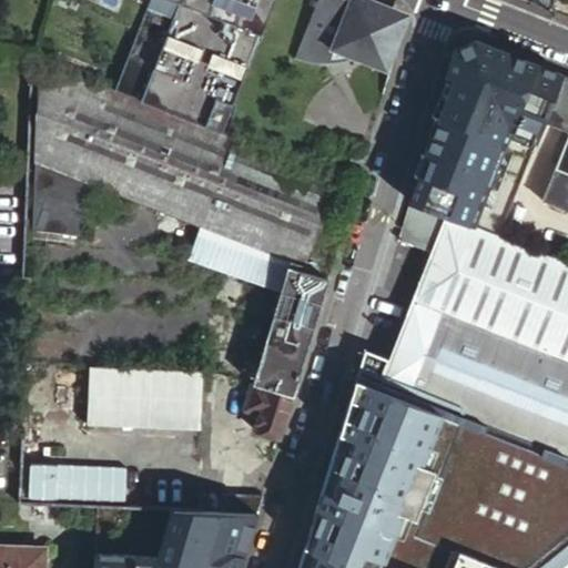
[(224,125),(274,0),(150,0),(117,83),(113,91),(220,134),(224,125)]
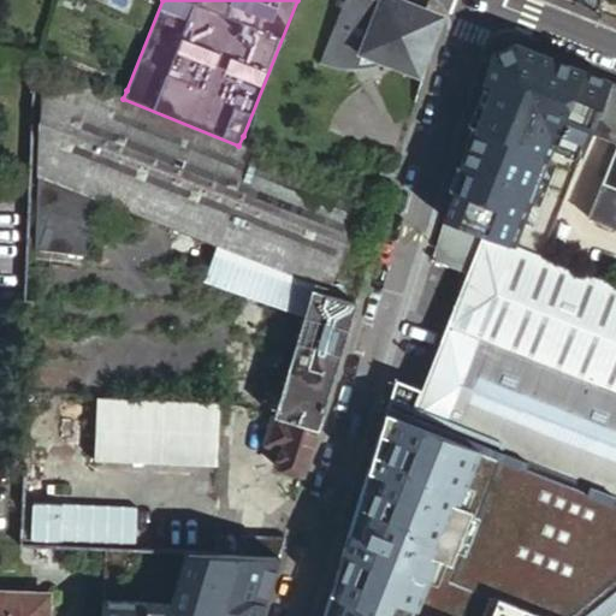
[(392,66),(425,80),(439,34),(430,11),(402,0),(344,0),(319,64),(330,69),(344,71),(355,72),(361,71),(367,71),(374,70),(392,66)]
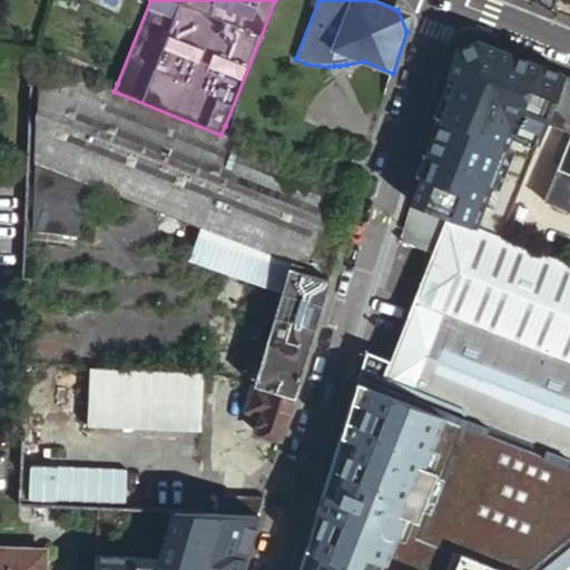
[(533,0),(533,2),(550,9),(553,0),(533,0)]
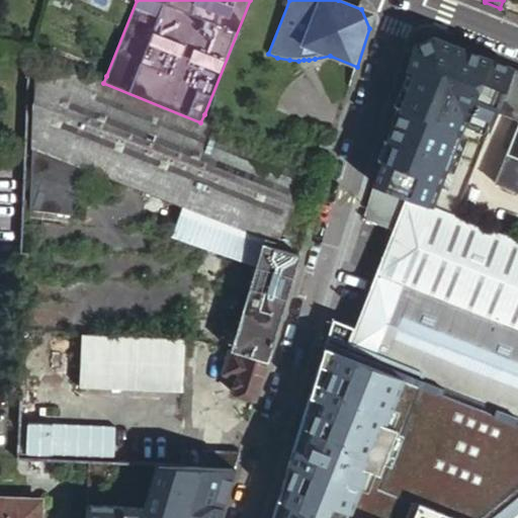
[(55,49),(53,54),(74,63),(76,58),(55,49)]
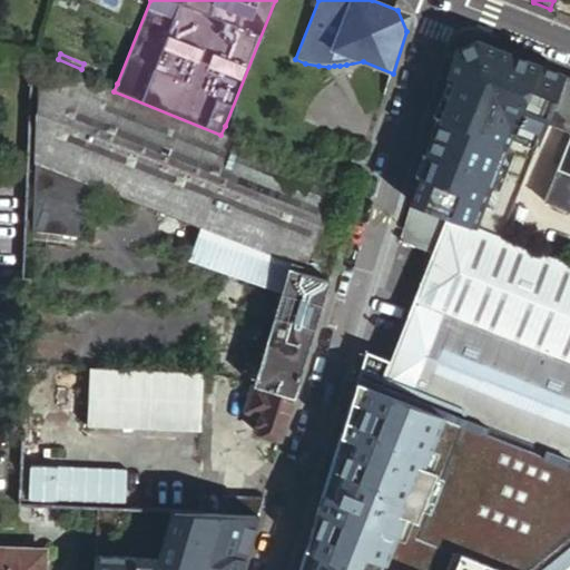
[(98,186),(203,228),(290,263),(281,293),(243,414),(259,420),(255,432),(282,441),(335,262),(324,258),(325,256),(313,252),(340,184),(220,135),(114,91),(39,64),(31,229),(78,237),(98,186)]
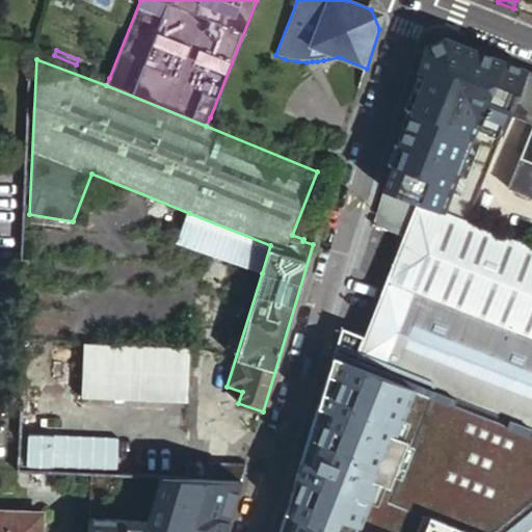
[(531,73),(528,72),(509,115),(531,124),(531,126),(507,189),(531,198),(531,73)]
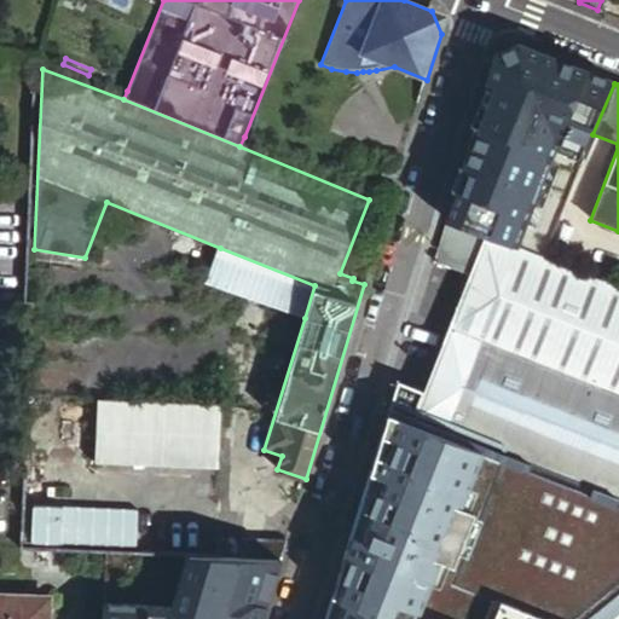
[(618,287),(544,258),(486,235),(485,237),(445,219),(432,262),(468,277),(423,397),(414,420),(482,446),(618,498),(618,287)]
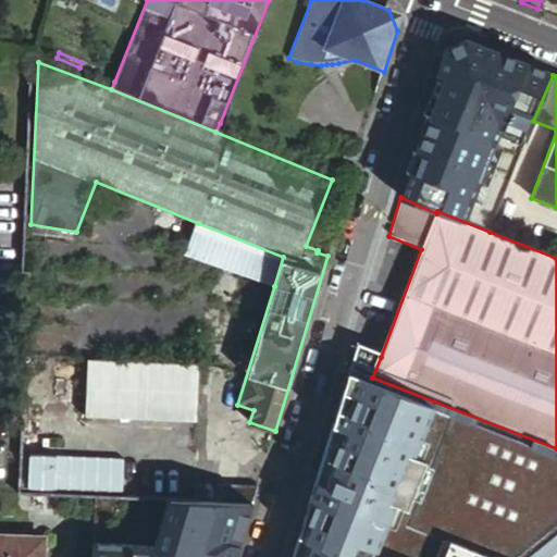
[(184,255),(208,262),(274,286),(283,257),(198,223),(184,255)]
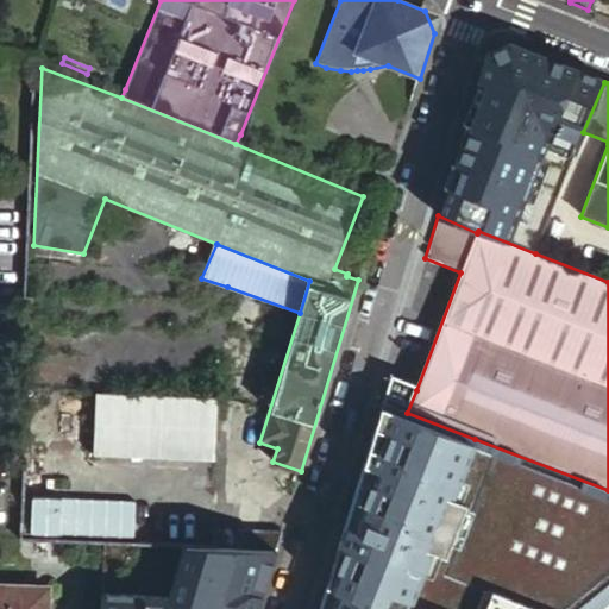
[(407,413),(416,390),(388,378),(318,608),(529,608),(490,594),(483,608),(382,608),(387,597),(409,607),(429,554),(458,482),(475,439),(407,413)]
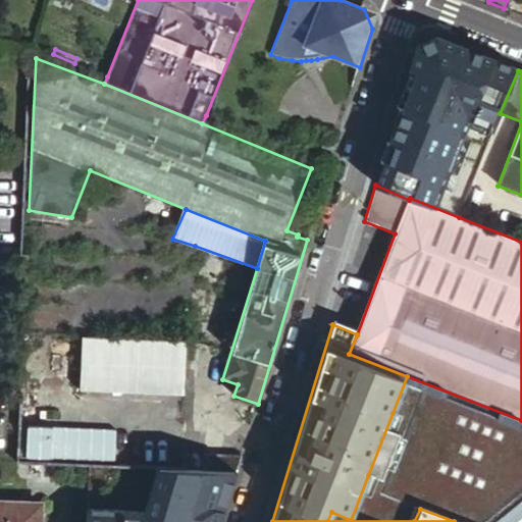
[(185,345),(81,340),(77,390),(181,397),(185,345)]
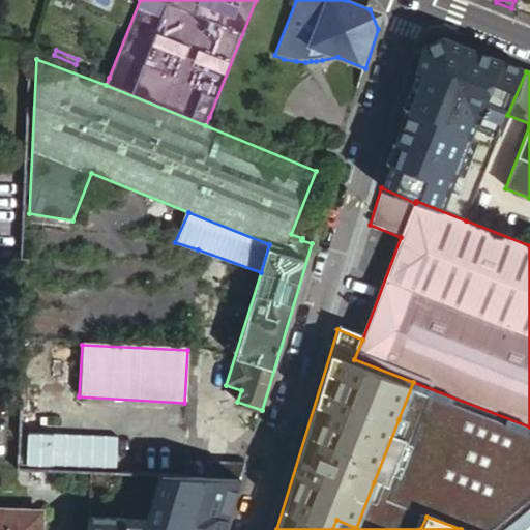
[(399,419),(374,482),(383,487),(401,440),(398,439),(405,421),(399,419)]
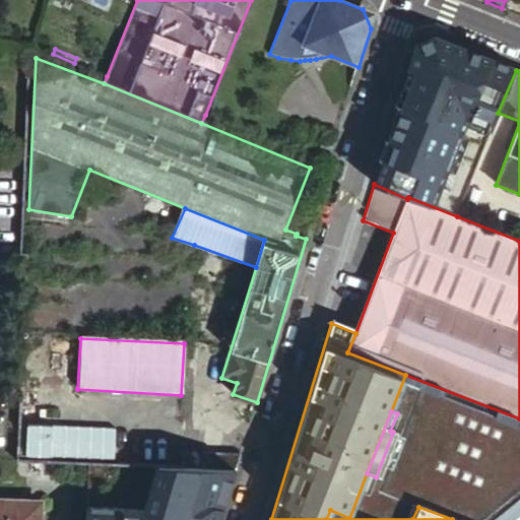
[(27,425),(26,455),(114,459),(116,429),(27,425)]
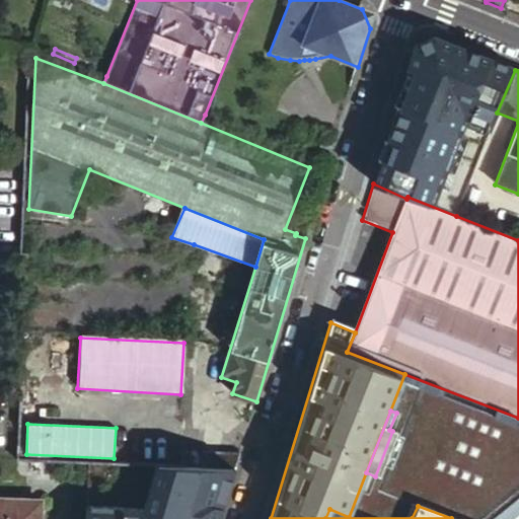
[(180,467),(196,468),(197,452),(181,451),(180,467)]
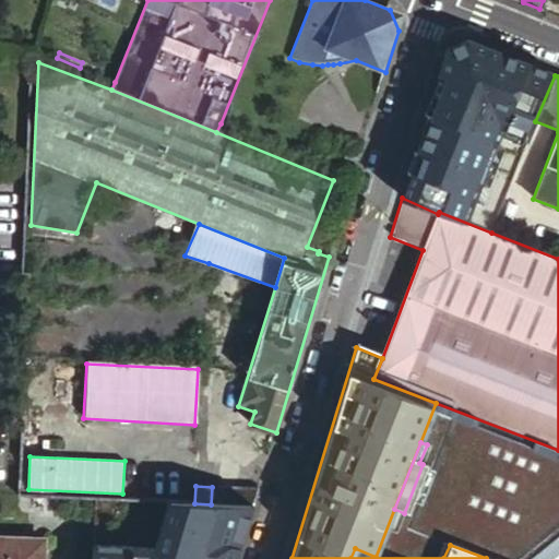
[(218,488),(218,506),(235,506),(253,507),(259,488),(218,488)]
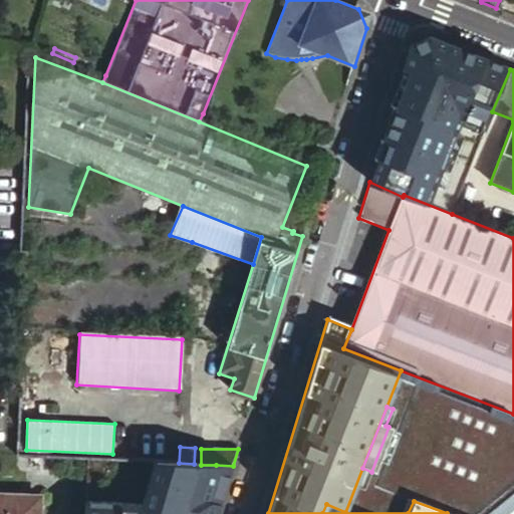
[(124,461),(114,460),(114,471),(123,472),(124,461)]
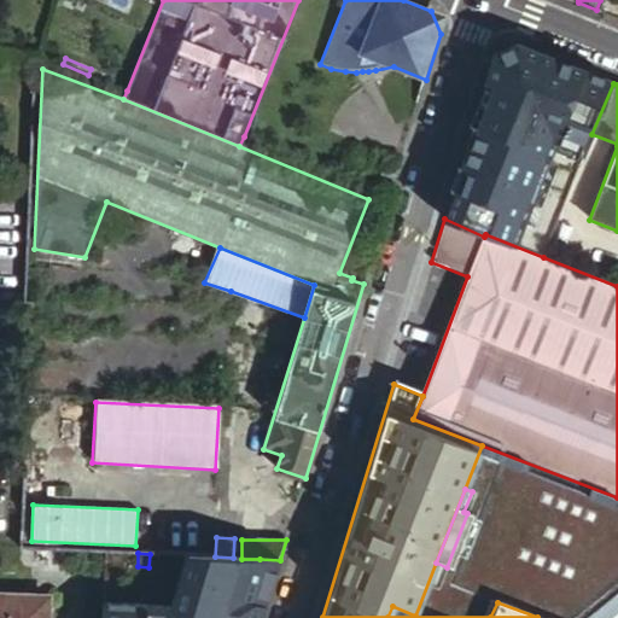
[(262,617),(280,560),(260,559),(257,607),(227,607),(226,617),(262,617)]
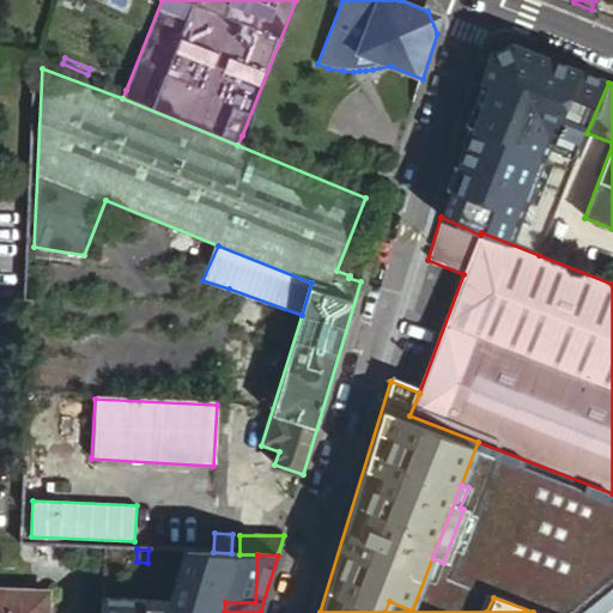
[(114,588),(147,589),(147,563),(137,562),(115,562),(114,588)]
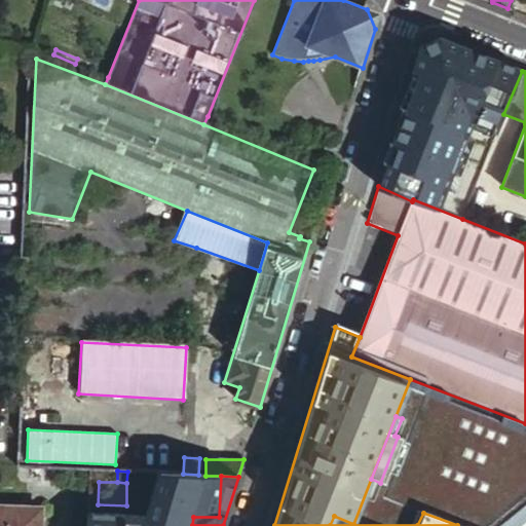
[(525,499),(494,525),(520,525),(525,522),(525,499)]
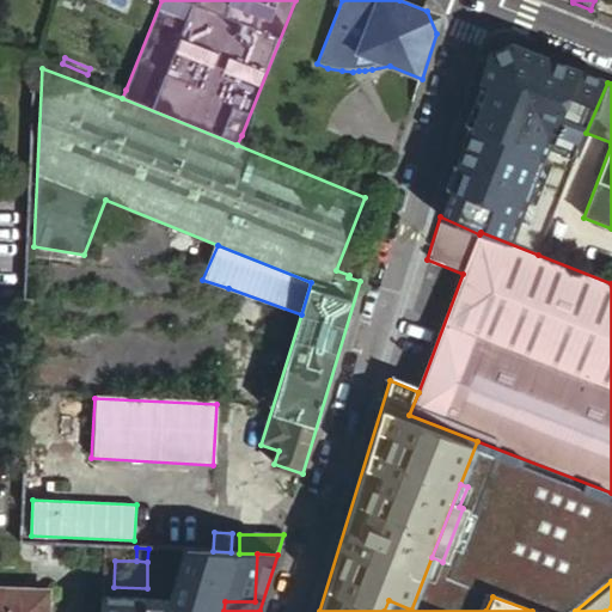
[(0,589),(0,611),(47,611),(48,593),(0,589)]
